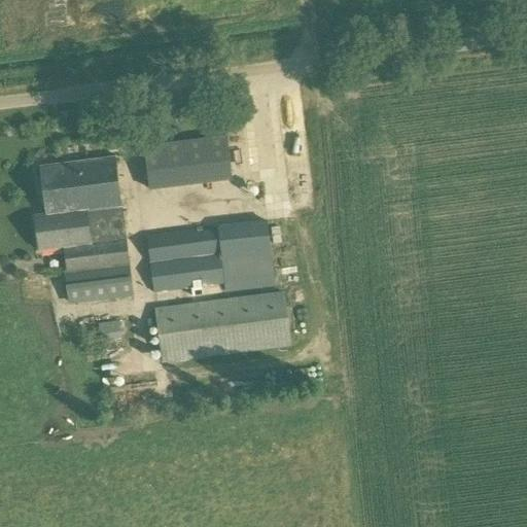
[(150,190),(232,180),(226,136),(144,146),(150,190)]
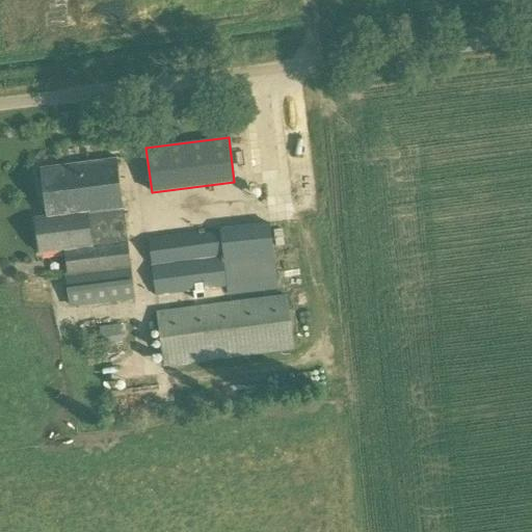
[(48,219),(124,210),(117,158),(41,167),(47,217),(48,219)]
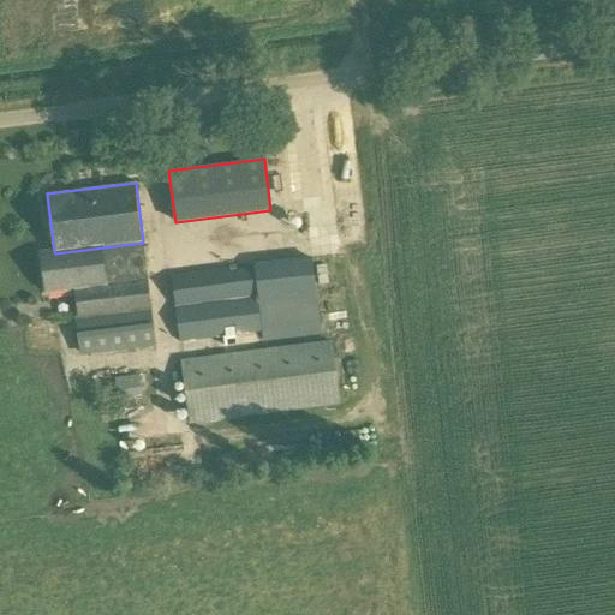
[(55,254),(54,251),(40,252),(45,293),(76,290),(79,320),(77,320),(82,354),(156,345),(143,243),(55,254)]
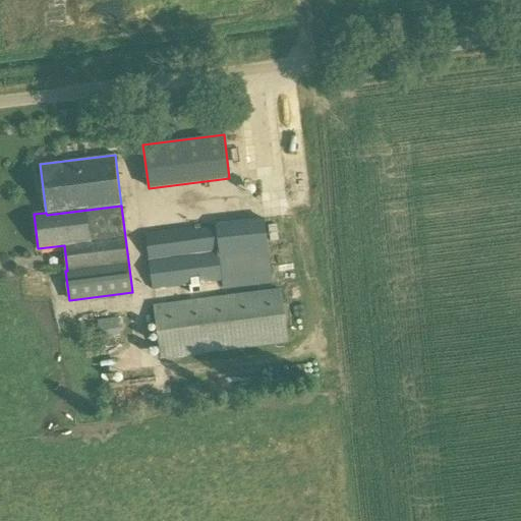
[(273,284),(264,218),(145,233),(152,291),(222,282),(223,290),(273,284)]
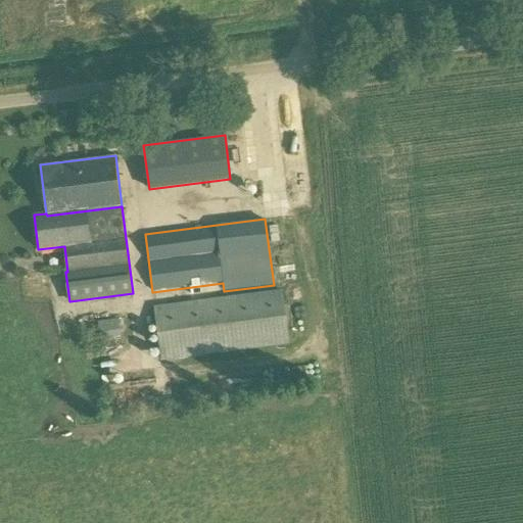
[(164,361),(290,344),(283,291),(157,307),(164,361)]
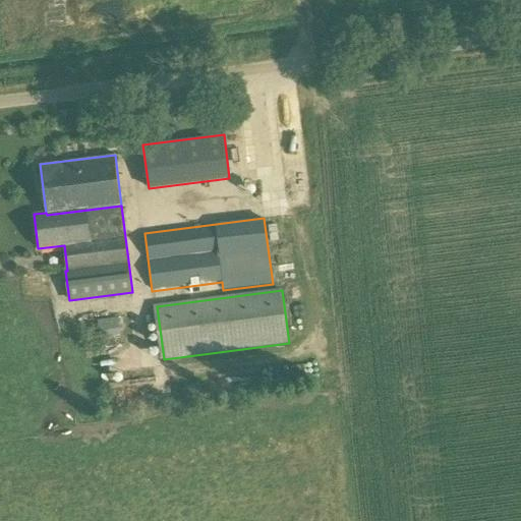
[(101,339),(120,336),(117,317),(99,321),(101,339)]
